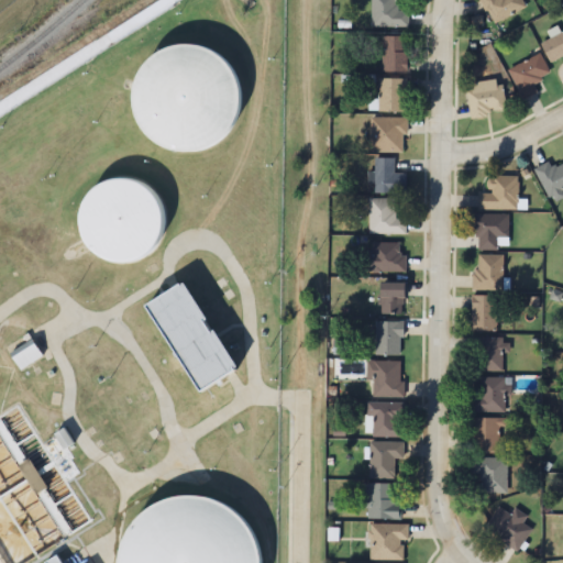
[(372,0),(372,28),(409,28),(409,11),(398,11),(397,0),(372,0)]
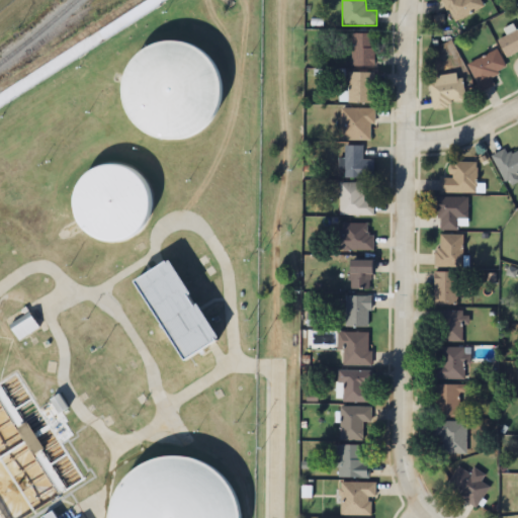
[(441,0),(452,23),(484,9),(480,0),(441,0)]
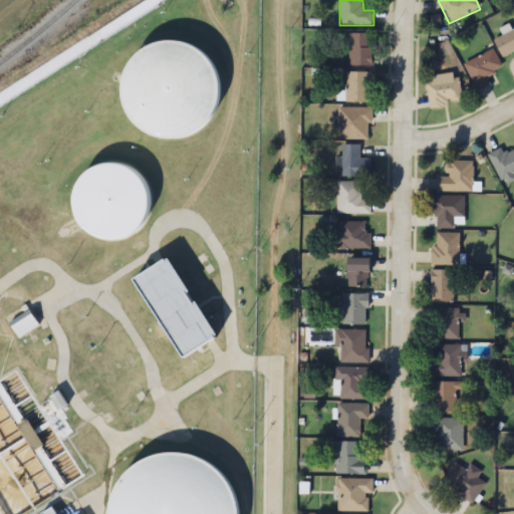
[(177,26),(194,29),(209,38),(220,51),(225,68),(225,85),(219,101),(212,110),(198,120),(182,125),(165,124),(149,117),(138,107),(130,92),(126,75),(131,58),(139,43),(153,33),(177,26)]
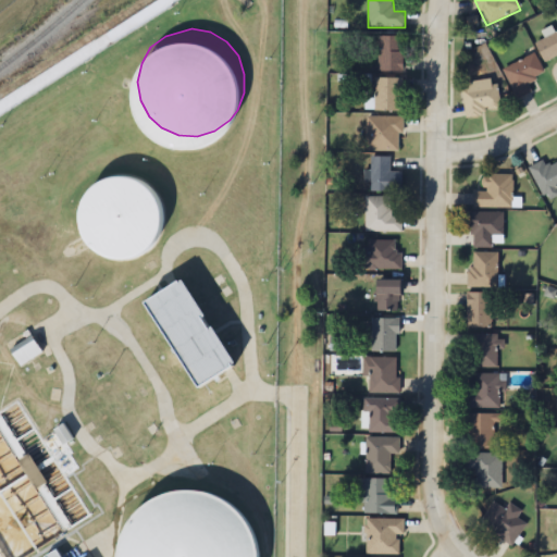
[(404,36),(379,36),(379,71),(404,71),(404,36)]
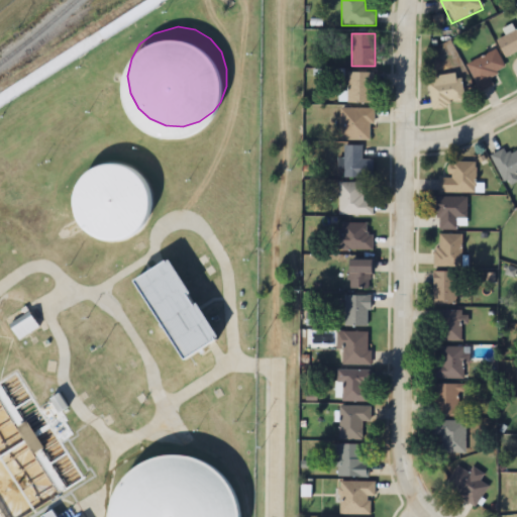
[(490,77),(505,70),(496,50),(467,64),(480,92),(494,85),(490,77)]
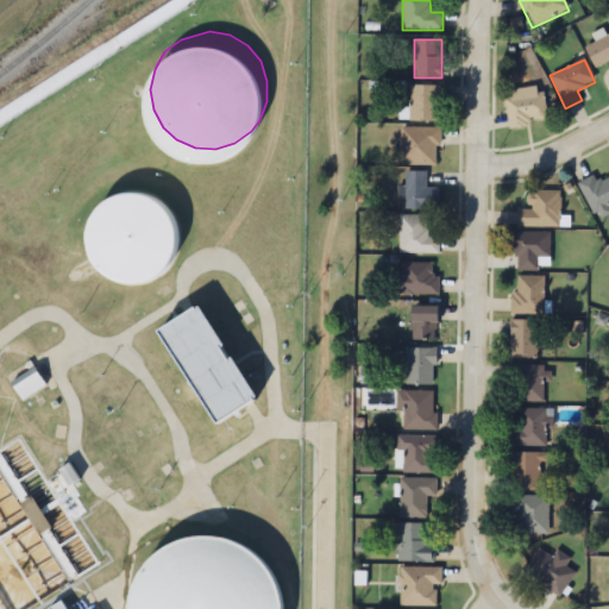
[(439,121),(439,86),(409,86),(409,121),(439,121)]
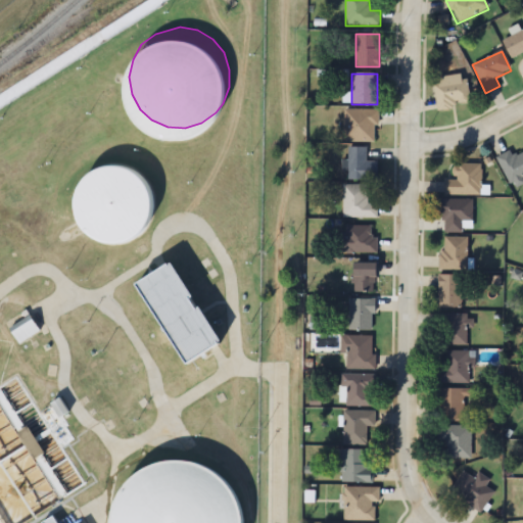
[(465,74),(433,79),(438,109),(470,104),(465,74)]
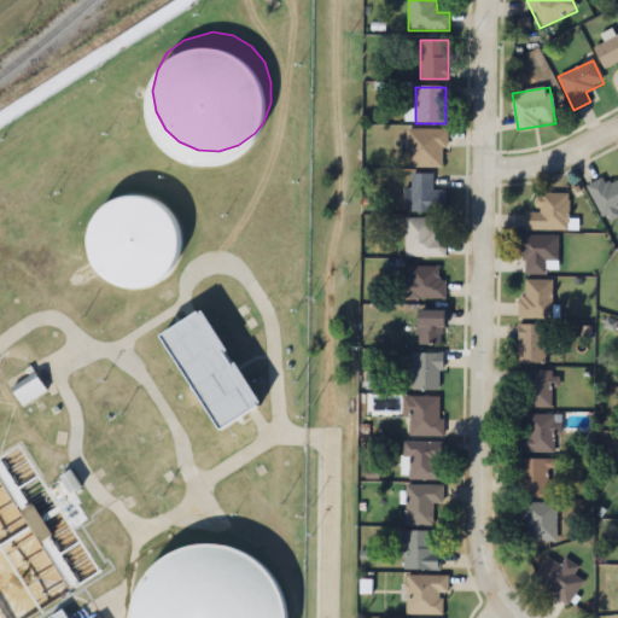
[(447,129),(408,129),(408,168),(447,168),(447,129)]
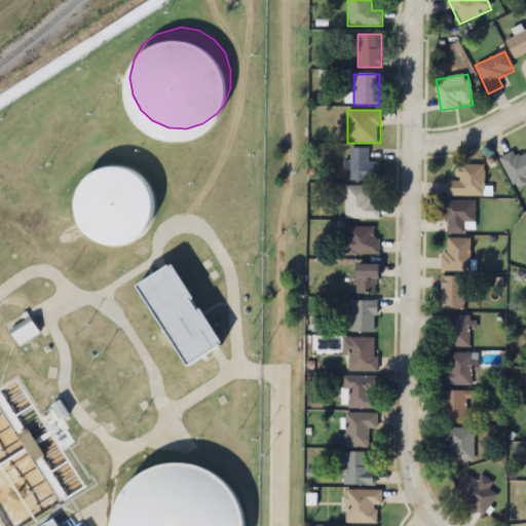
[(350,182),(380,182),(380,162),(369,162),(369,148),(350,148),(350,182)]
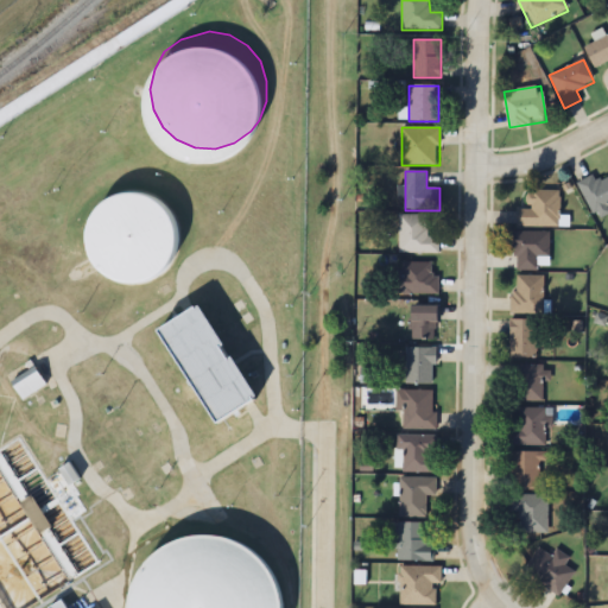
[(607,204),(607,177),(596,182),(593,177),(578,182),(595,221),(607,215),(607,210),(606,207),(607,204)]
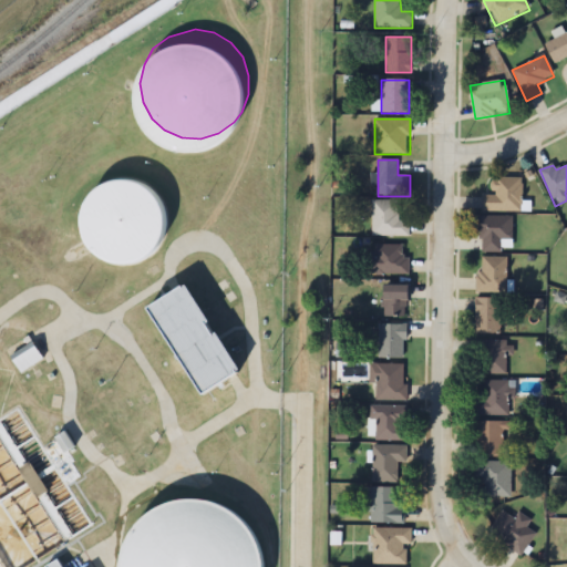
[(156,174),(167,184),(174,197),(175,212),(172,226),(163,238),(152,246),(141,250),(126,250),(112,245),(101,236),(93,223),(92,215),(92,200),(98,187),(106,176),(120,168),(134,166),(146,169),(156,174)]
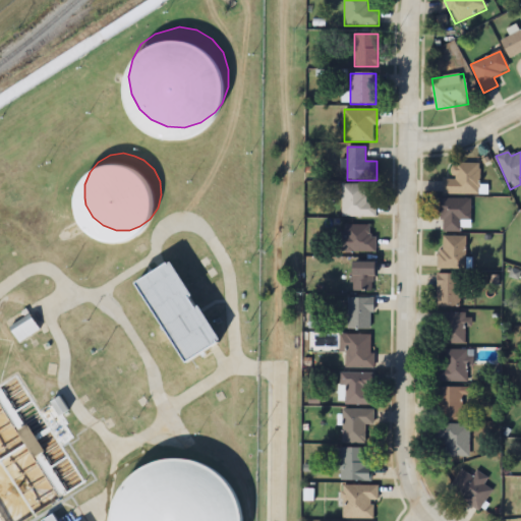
[(444,194),(479,194),(479,163),(454,163),(454,180),(444,180),(444,194)]
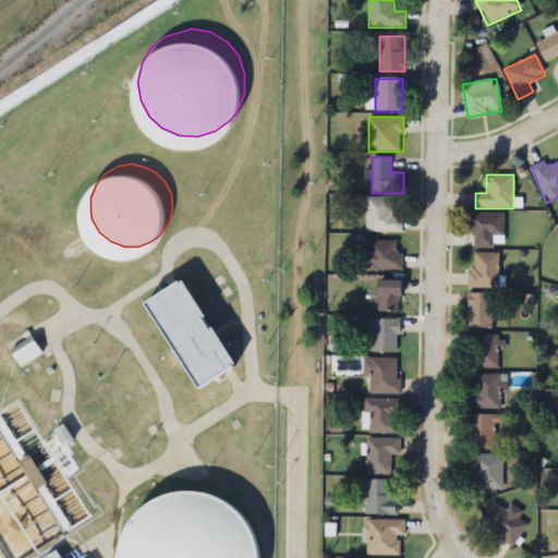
[(366,198),(366,232),(403,232),(403,217),(392,217),(392,198),(366,198)]
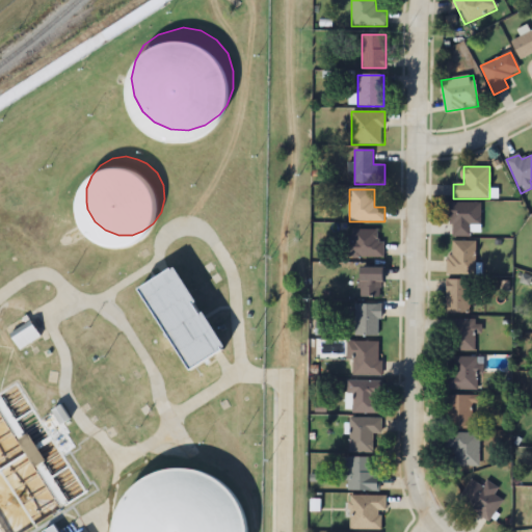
[(448,236),(481,236),(481,203),(448,203),(448,236)]
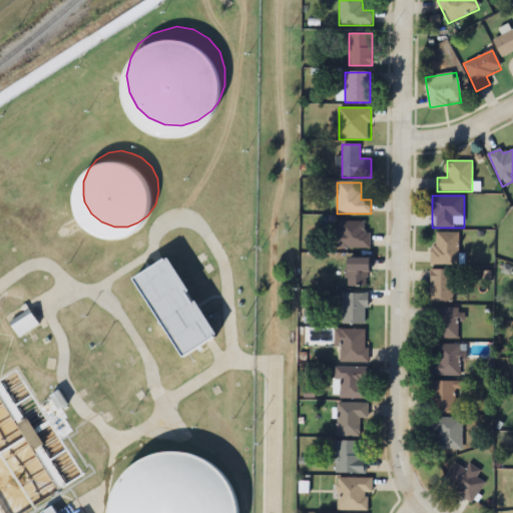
[(370,232),(366,232),(366,221),(340,221),(340,230),(331,230),(331,248),(370,248),(370,232)]
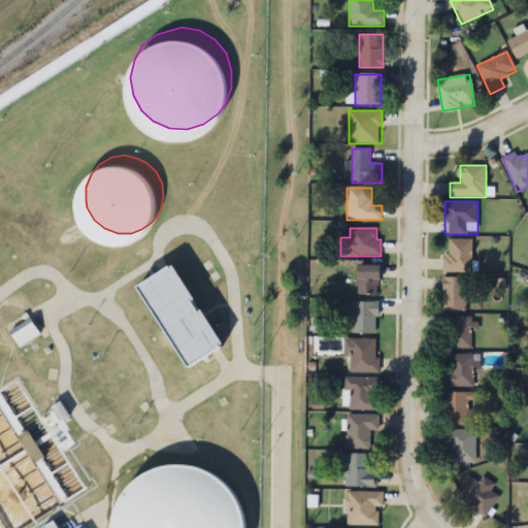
[(446,273),(472,273),(472,239),(446,239),(446,273)]
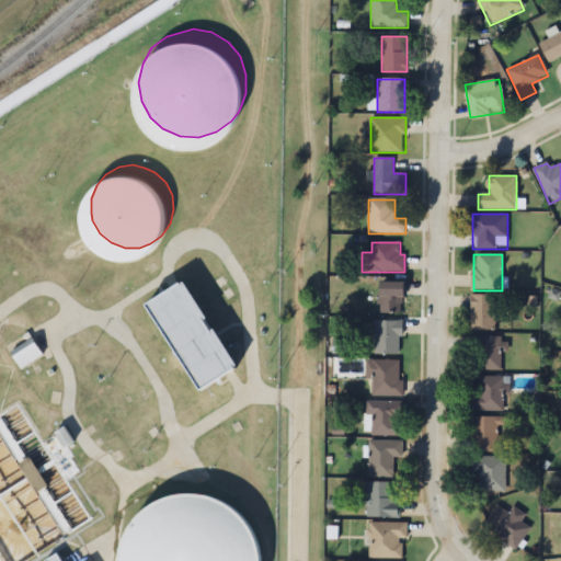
[(156,289),(210,373),(247,350),(192,266),(156,289)]
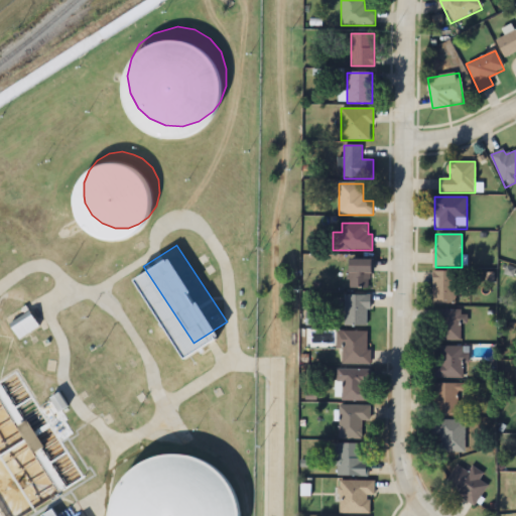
[(348,289),(370,289),(370,260),(348,260),(348,289)]
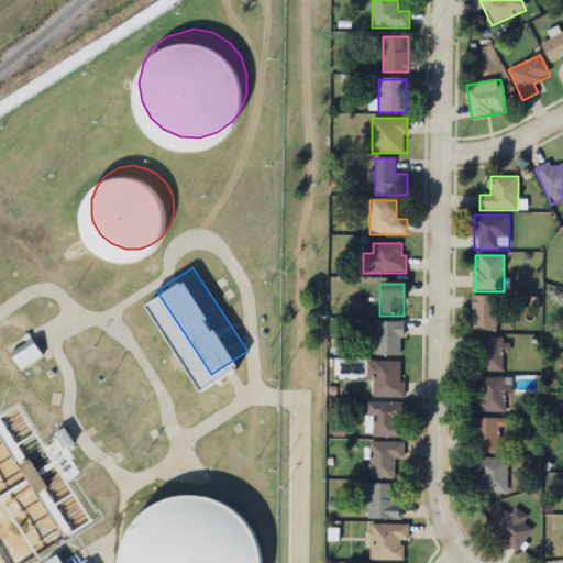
[(472,333),(497,333),(497,297),(472,297),(472,333)]
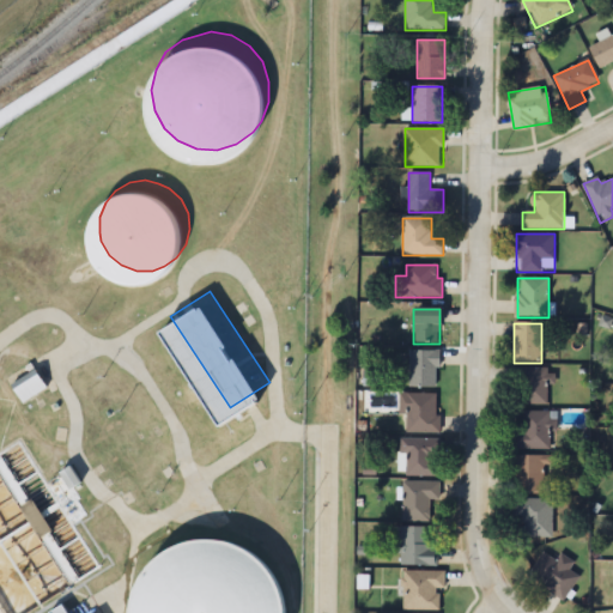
[(410,352),(410,389),(437,389),(437,352),(410,352)]
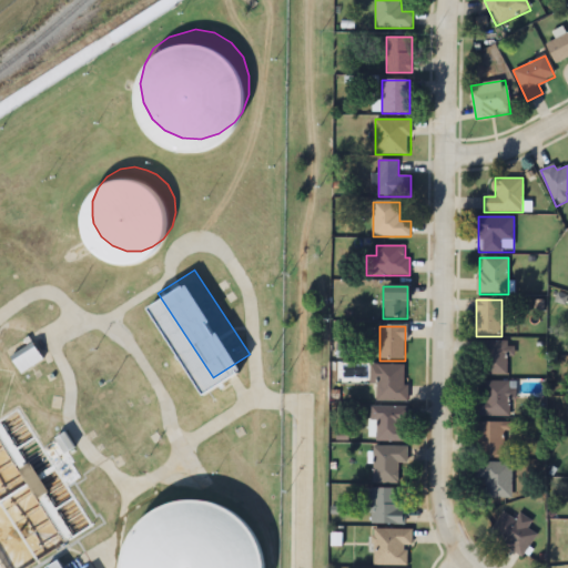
[(509,375),(509,341),(477,341),(477,375),(509,375)]
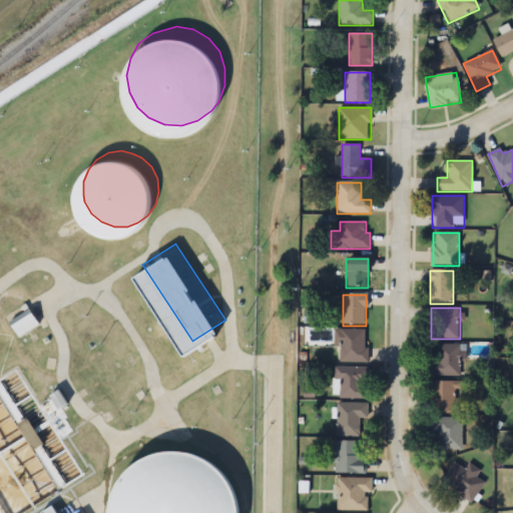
[(39,326),(30,310),(9,322),(18,338),(39,326)]
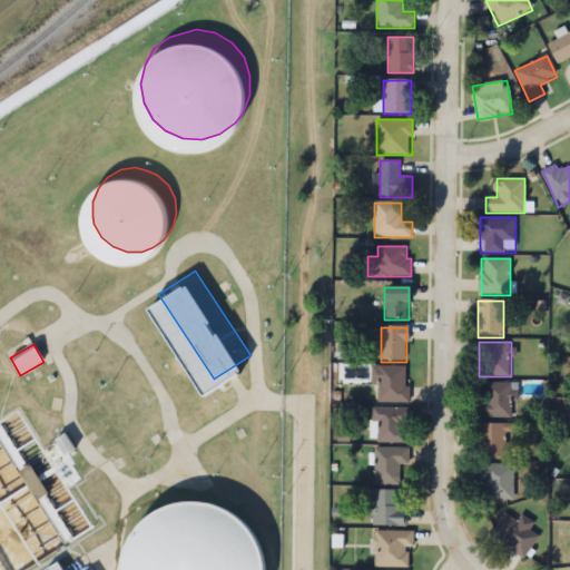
[(408,403),(408,366),(372,366),(372,386),(376,386),(376,403),(408,403)]
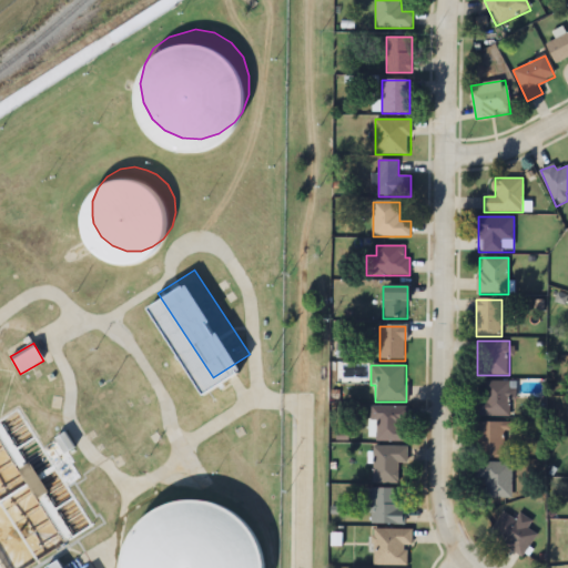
[(485,382),(485,401),(475,401),(475,417),(511,417),(511,382),(485,382)]
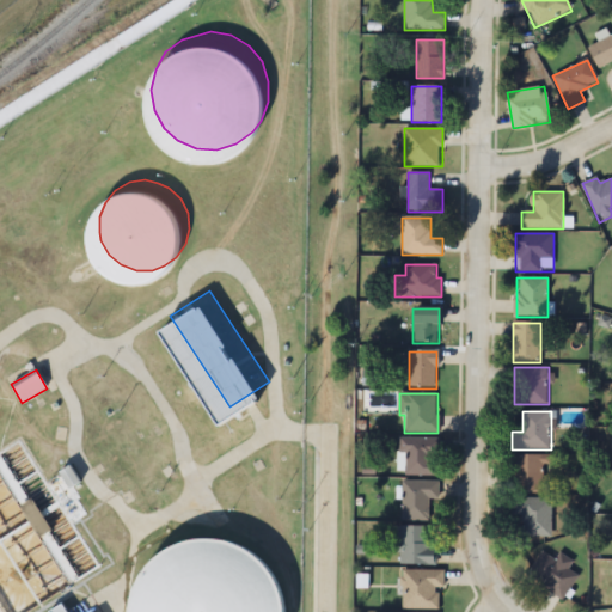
[(404,453),(404,476),(438,476),(438,439),(399,439),(399,453),(404,453)]
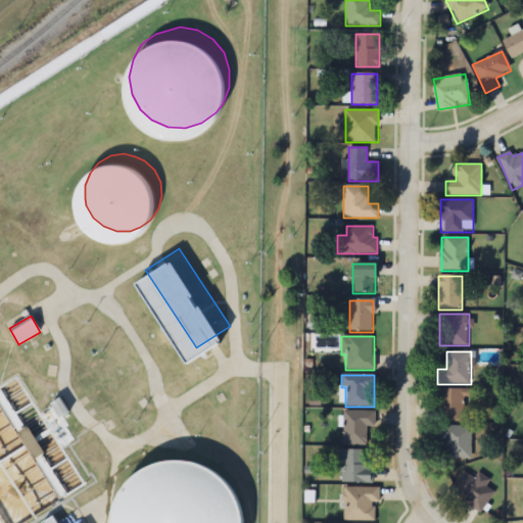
[(464,421),(464,398),(470,398),(470,389),(438,389),(438,421),(464,421)]
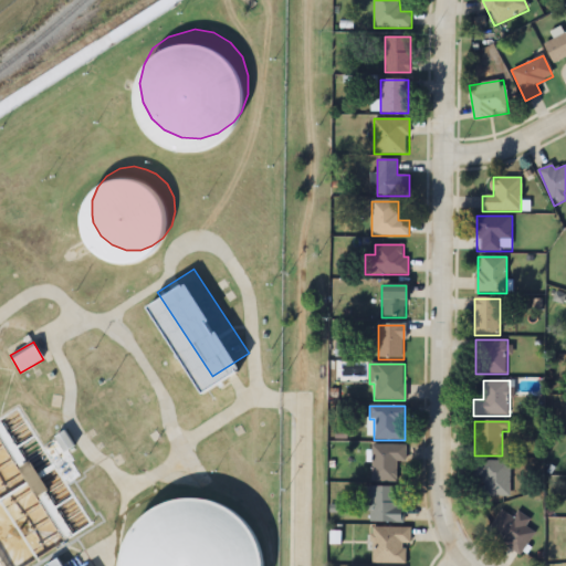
[(406,461),(406,447),(373,447),(373,482),(397,482),(397,461),(406,461)]
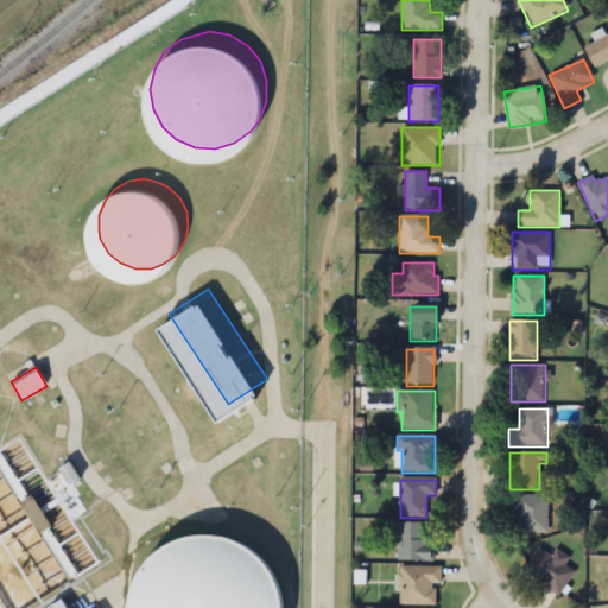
[(520,532),(548,532),(548,495),(507,495),(507,514),(520,514),(520,532)]
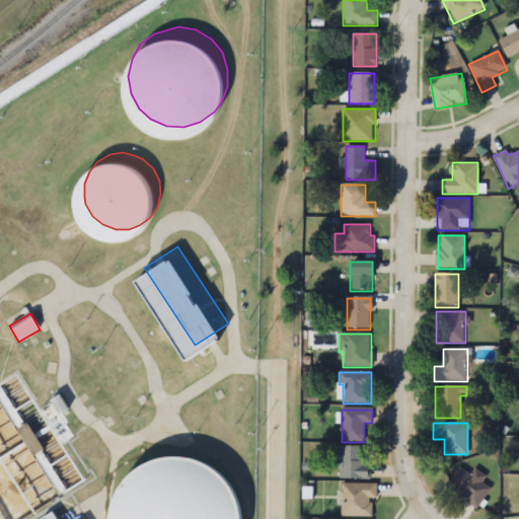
[(34,455),(43,449),(26,425),(18,430),(34,455)]
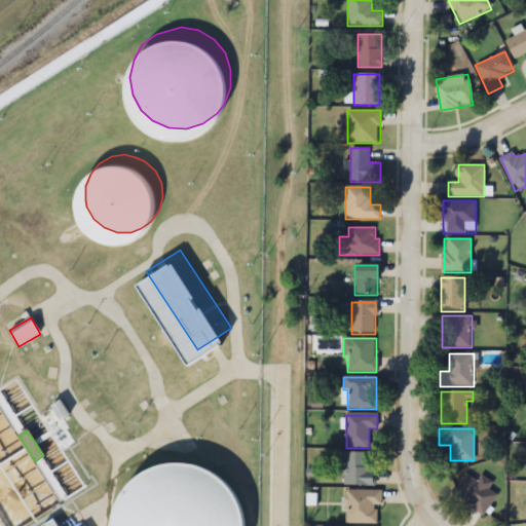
[(375,470),(368,470),(368,453),(340,452),(340,474),(344,474),(344,485),(375,486),(375,470)]
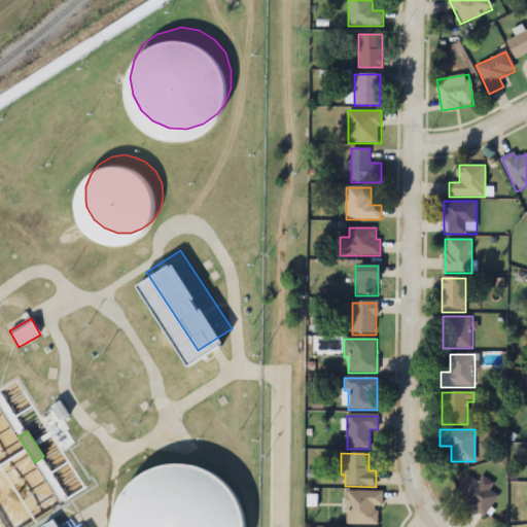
[(223,465),(240,481),(250,501),(253,525),(252,526),(120,526),(120,523),(124,500),(134,480),(151,464),(173,455),(196,454),(223,465)]
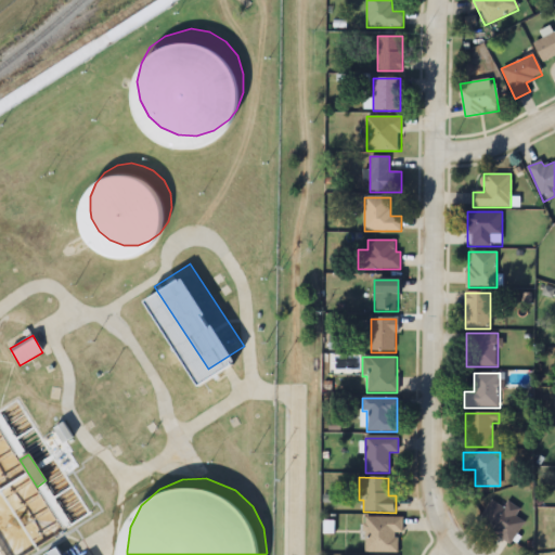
[(510,544),(524,523),(515,517),(520,510),(507,501),(503,507),(492,500),(477,523),(510,544)]
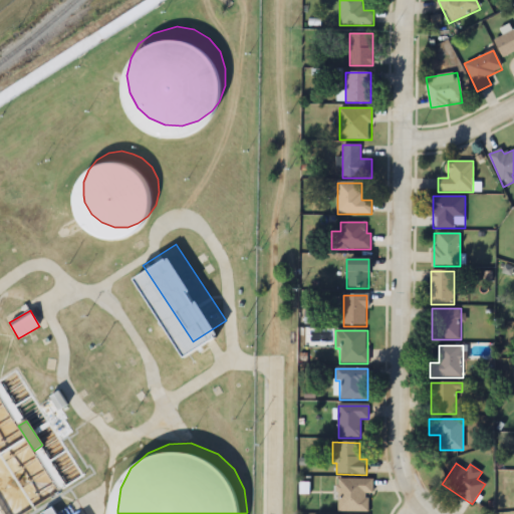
[(371,479),(338,479),(338,512),(371,512),(371,479)]
